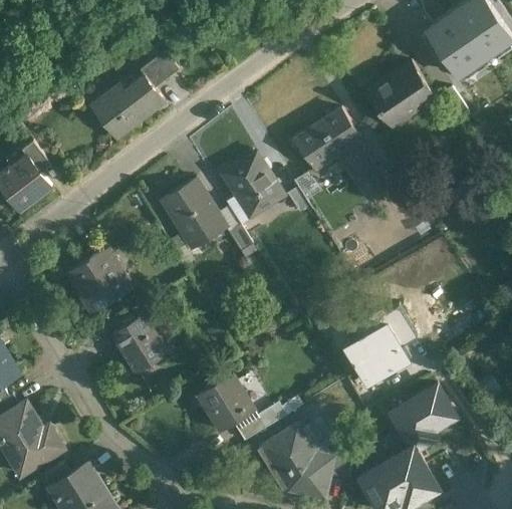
[(511,43),(511,42),(483,0),(470,0),(423,31),(456,80),(511,43)]
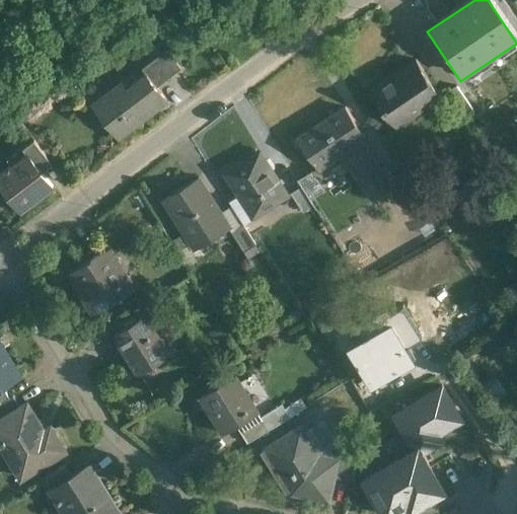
[(516,0),(507,0),(516,13),(516,0)]
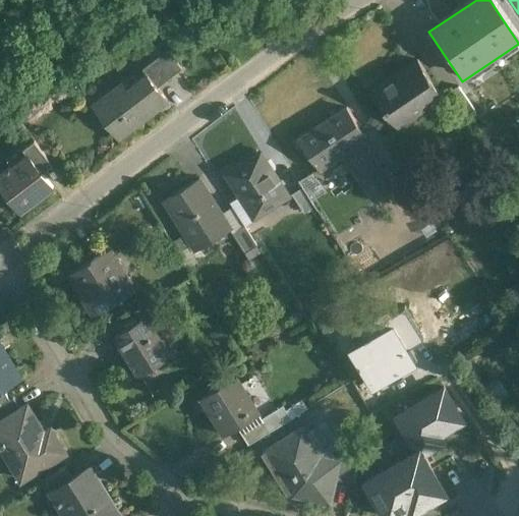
[(518,51),(510,58),(518,69),(518,51)]
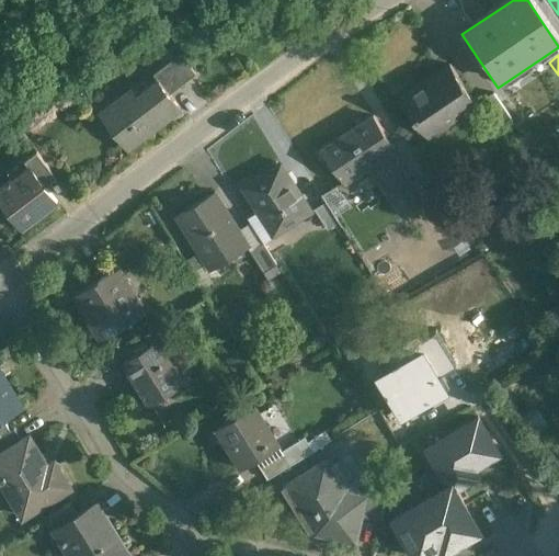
[(179,57),(151,78),(157,84),(158,84),(168,98),(194,78),(179,57)]
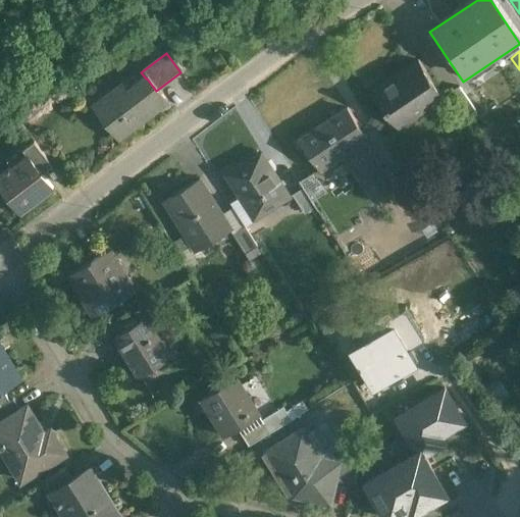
[(417,64),(402,74),(404,76),(373,96),(383,111),(381,113),(383,115),(388,111),(400,128),(426,110),(427,112),(442,102),(417,64)]
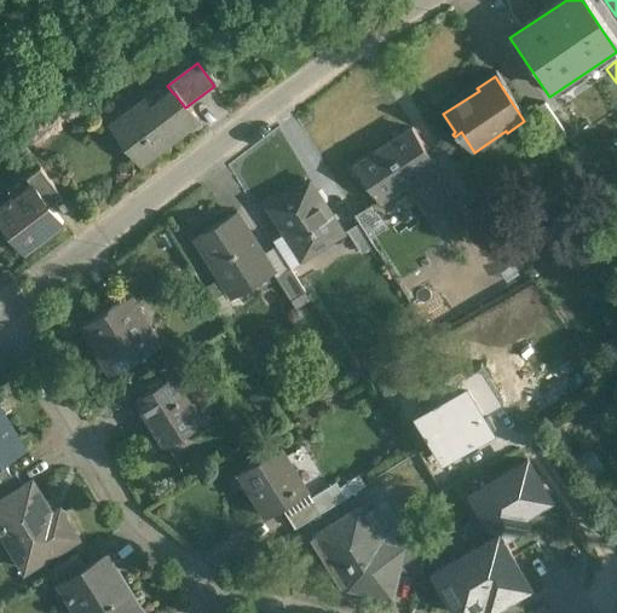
[(173,93),(150,110),(144,103),(119,122),(136,145),(127,151),(139,167),(197,123),(185,108),(174,93),(173,93)]
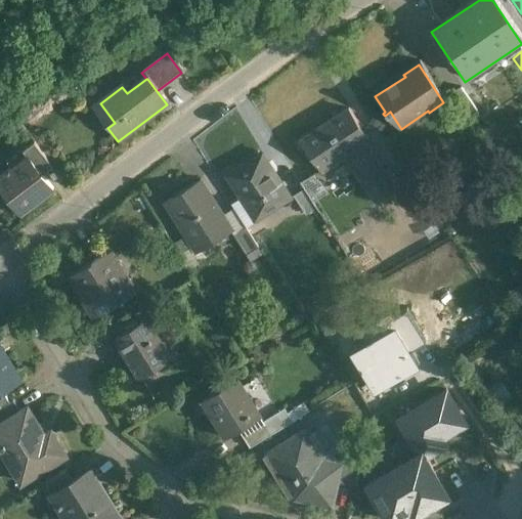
[(347,112),(300,143),(319,174),(343,159),(376,207),(393,195),(394,195),(384,178),(362,146),(367,142),(347,112)]
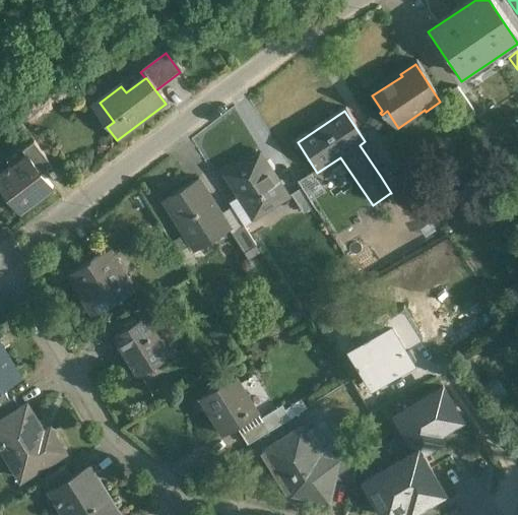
[(47,164),(33,144),(21,152),(25,158),(26,158),(37,171),(47,164)]
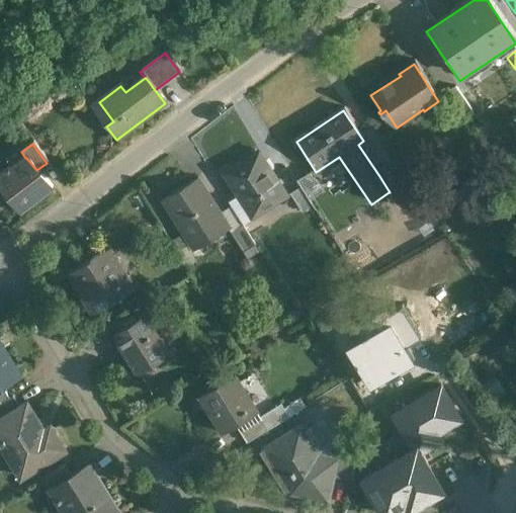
[(285,200),(257,155),(223,176),(251,222),(285,200)]
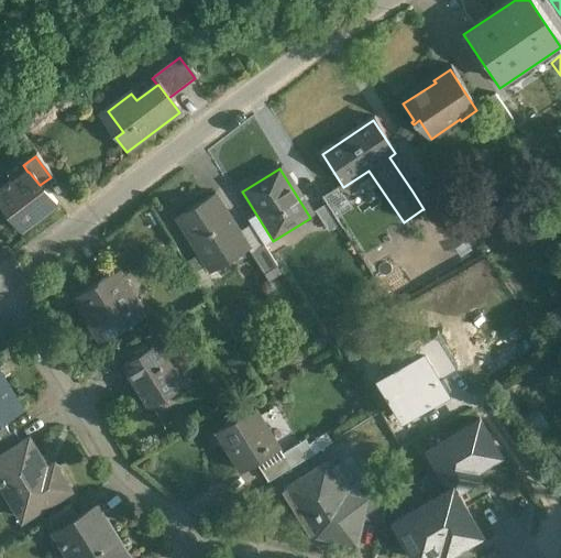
[(28,172),(0,193),(0,206),(21,233),(55,206),(40,185),(29,172),(28,172)]
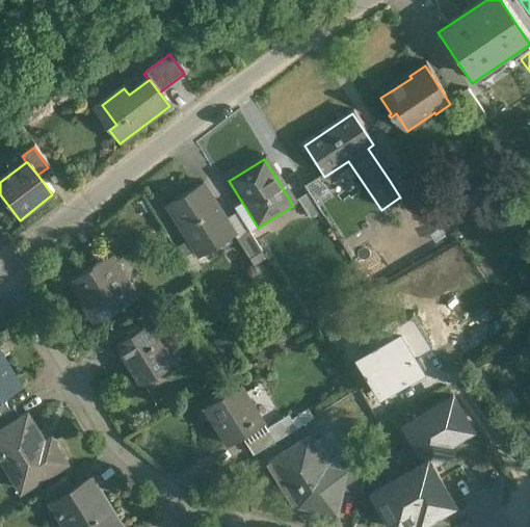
[(420,193),(405,170),(390,181),(400,198),(399,198),(403,205),(420,193)]
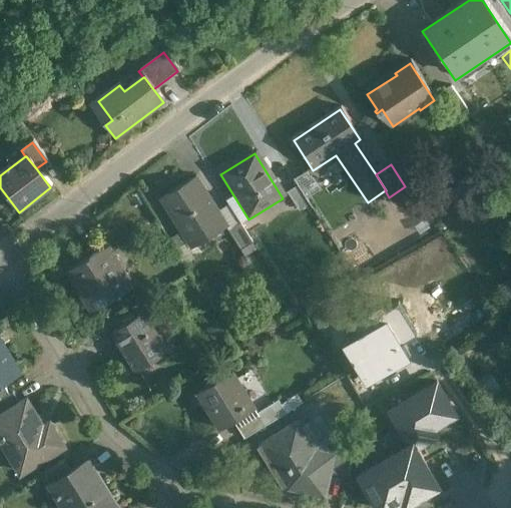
[(194,179),(160,199),(187,244),(204,234),(208,240),(225,229),(194,179)]
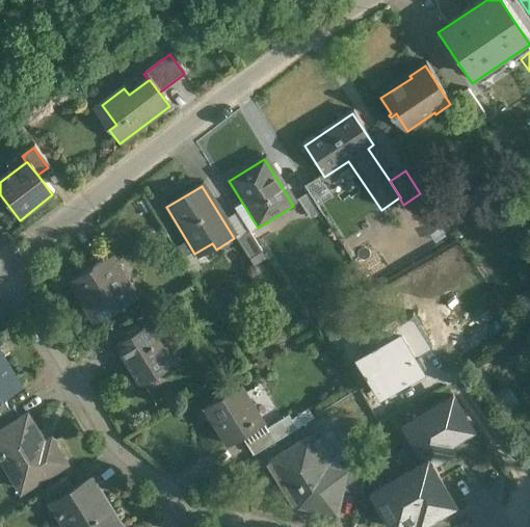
[(320,215),(308,195),(296,203),(309,222),(320,215)]
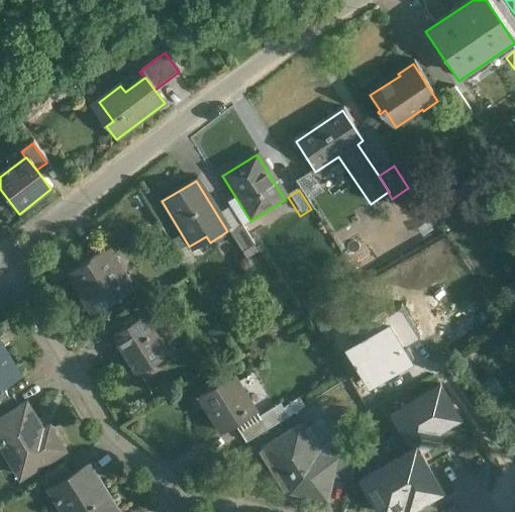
[(253,249),(240,228),(228,236),(241,257),(253,249)]
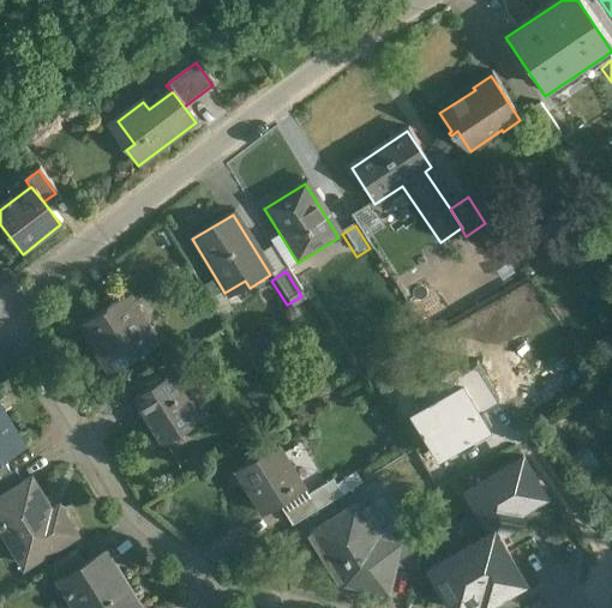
[(129,298),(87,323),(115,372),(157,347),(129,298)]
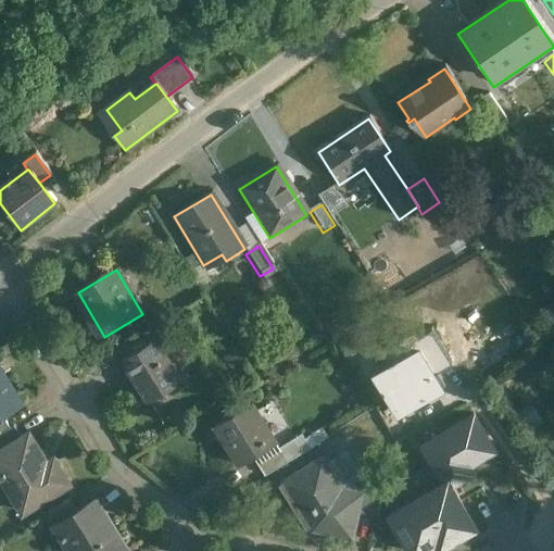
[(385,366),(369,375),(394,420),(443,392),(435,377),(450,368),(430,335),(418,341),(415,335),(379,355),(385,366)]
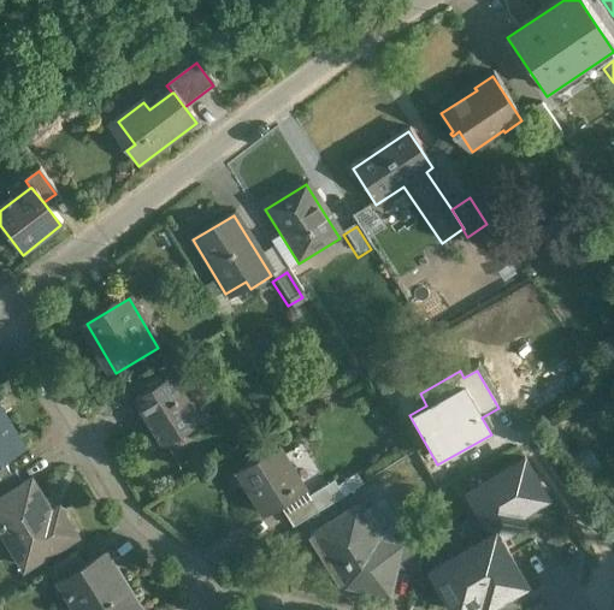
[(169,409),(146,422),(161,450),(199,427),(170,380),(157,389),(169,409)]
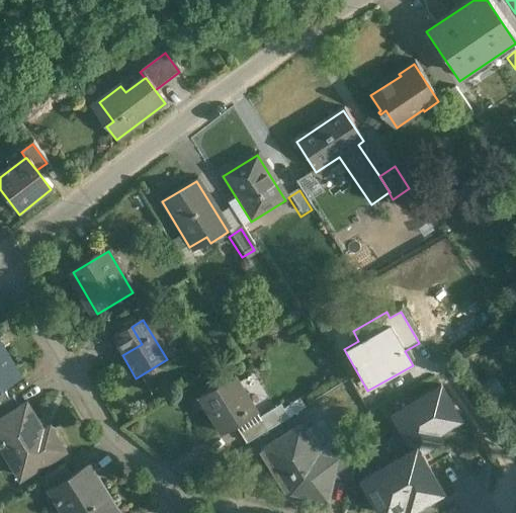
[(132,327),(112,338),(122,355),(142,344),(132,327)]
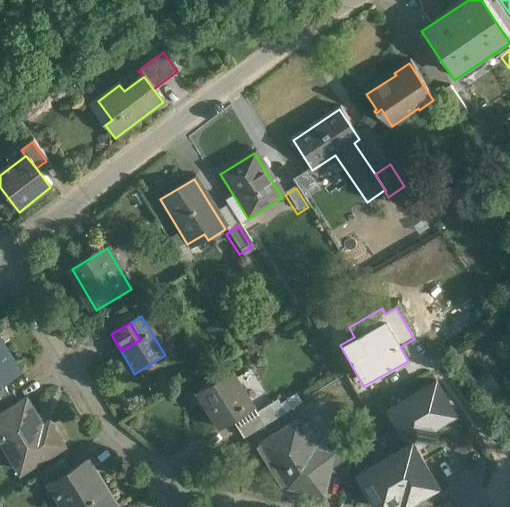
[(0,388),(1,388),(18,378),(1,350),(3,349),(3,348),(1,349),(0,347),(0,388)]
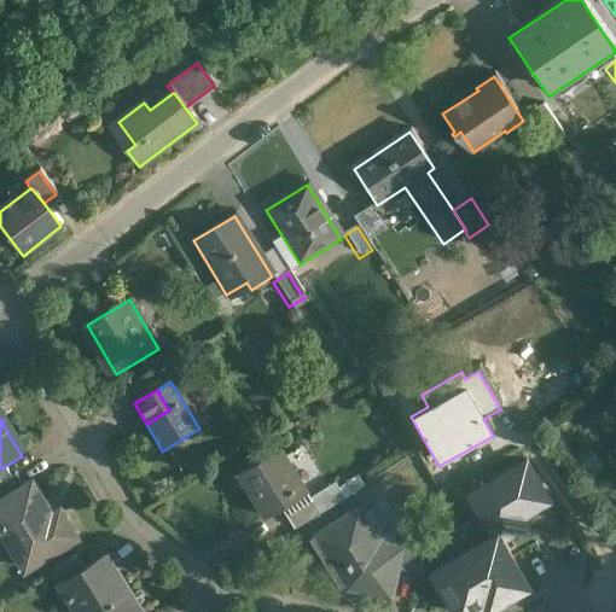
[(279,453),(237,477),(263,522),(306,497),(279,453)]
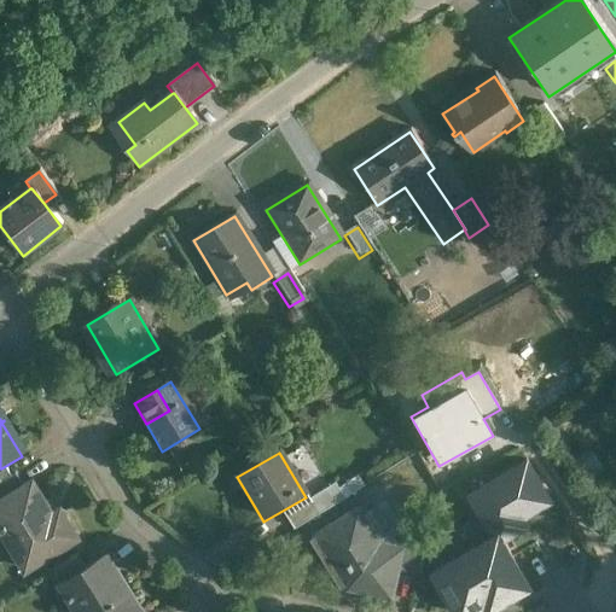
[(1,468),(0,468),(0,488),(10,483),(1,468)]
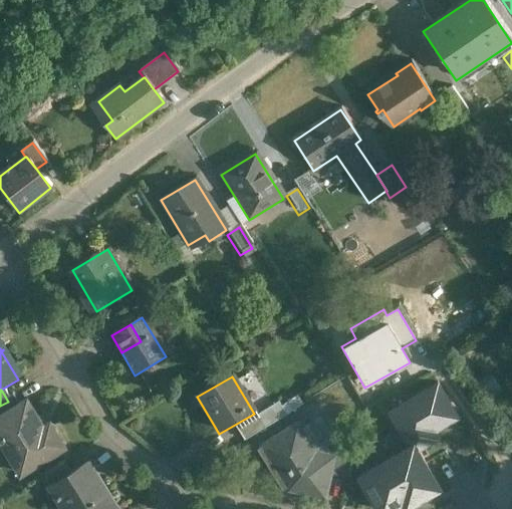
[(435,390),(390,415),(409,448),(453,423),(435,390)]
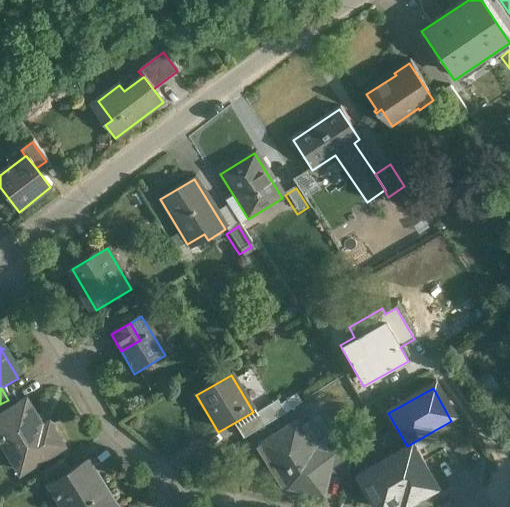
[(295,397),(277,408),(283,417),(300,407),(295,397)]
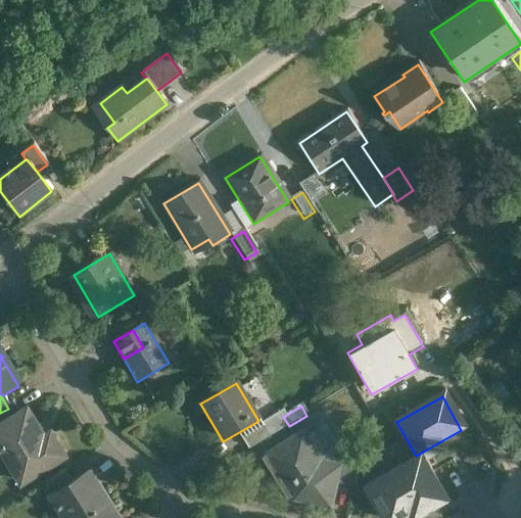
[(0,427),(17,417),(11,407),(8,409),(0,413),(0,427)]
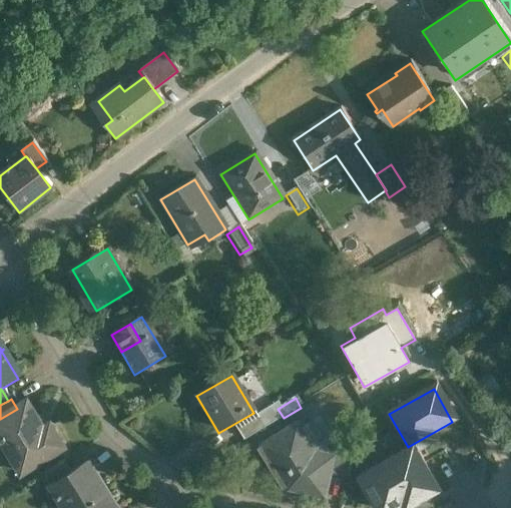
[(17,409),(0,419),(0,440),(0,446),(19,478),(62,452),(48,428),(39,433),(34,425),(36,424),(25,405),(17,409)]
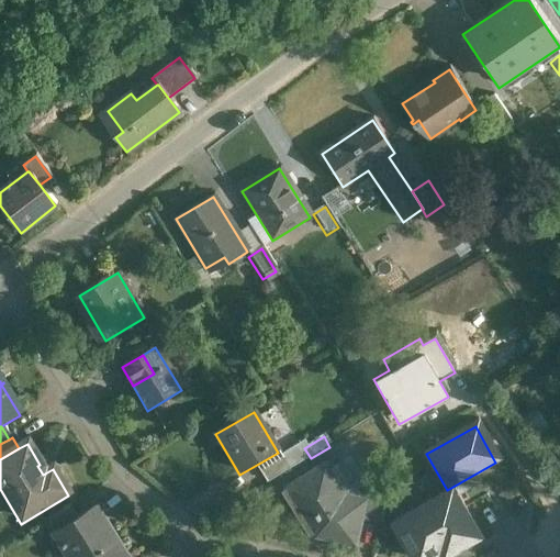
[(302,444),(280,457),(282,460),(289,471),(311,458),(304,448),(302,444)]
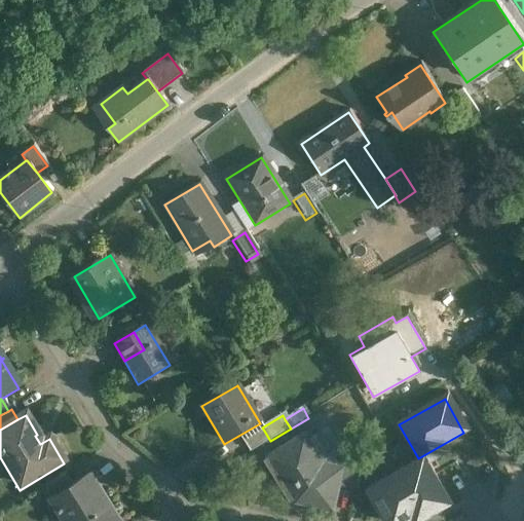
[(264,431),(242,443),(249,453),(270,441),(264,431)]
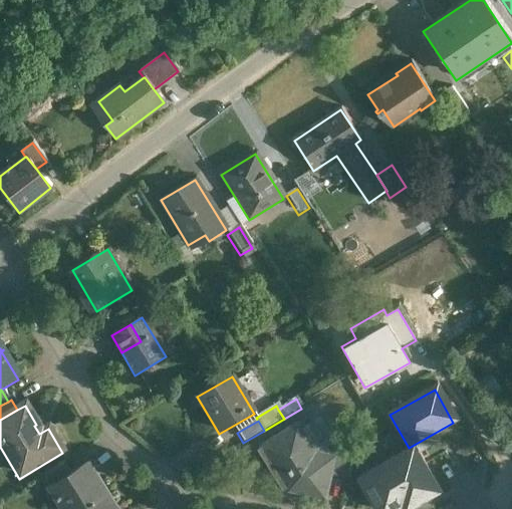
[(313,456),(296,428),(257,451),(281,491),(286,488),(288,491),(322,499),(327,476),(333,477),(336,461),(313,456)]
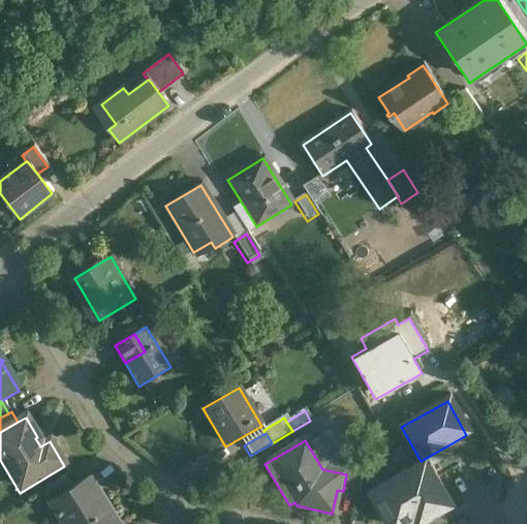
[(364,467),(349,463),(346,474),(343,491),(358,495),(364,467)]
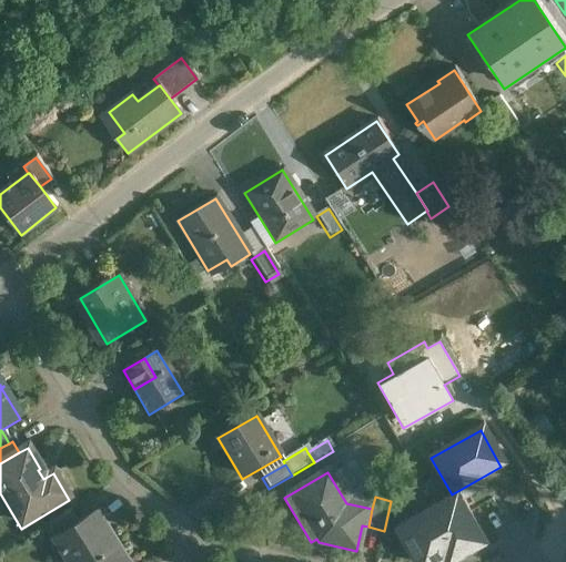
[(456,497),(397,530),(415,561),(441,561),(443,560),(444,561),(454,561),(483,544),(456,497)]
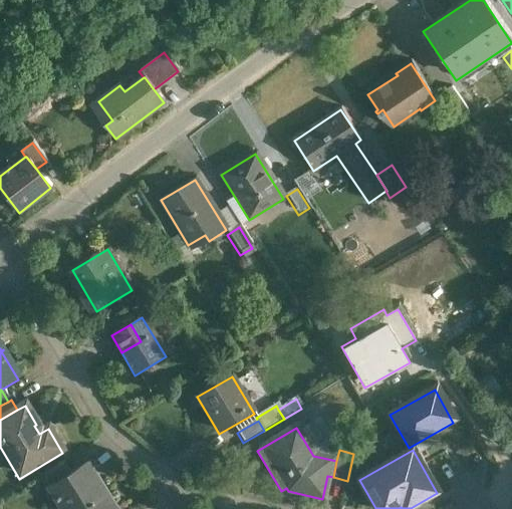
[(62,467),(40,480),(47,492),(52,489),(51,488),(68,477),(62,467)]
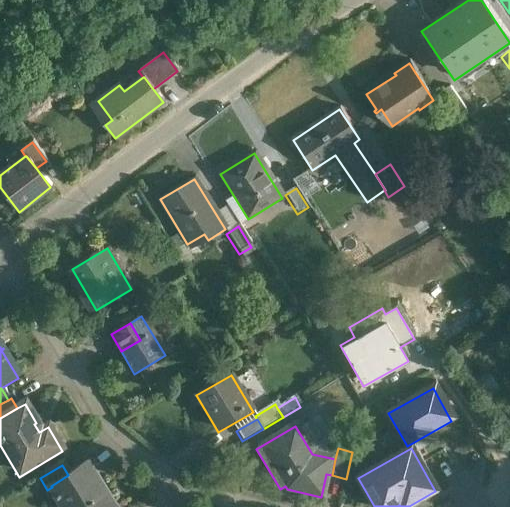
[(68,475),(51,486),(52,487),(57,496),(55,497),(57,500),(59,498),(63,506),(110,506),(85,465),(68,475)]
